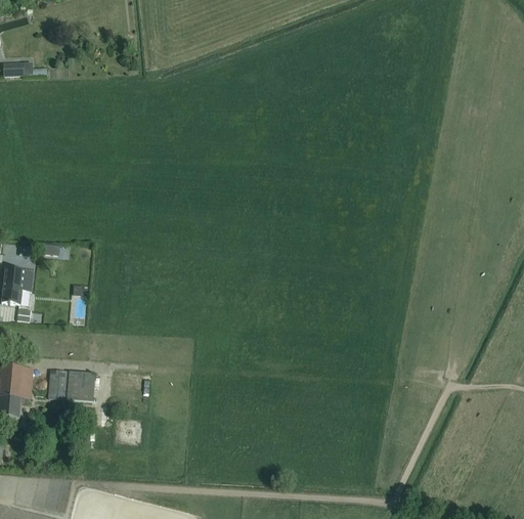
[(3,61),(4,74),(25,74),(24,60),(3,61)]
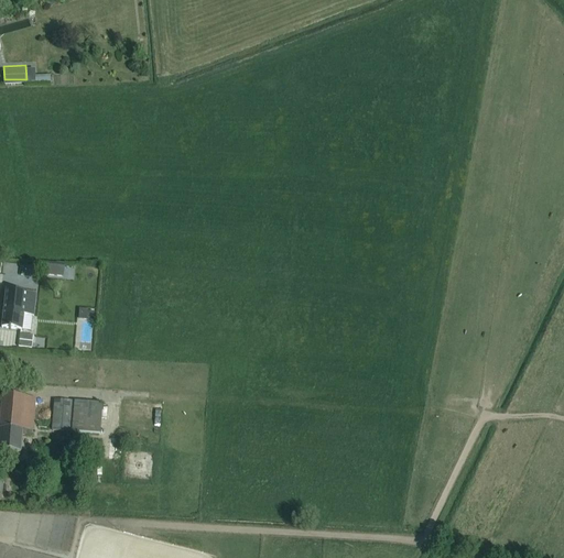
[(36,288),(17,286),(6,284),(1,323),(22,325),(23,309),(33,310),(36,288)]
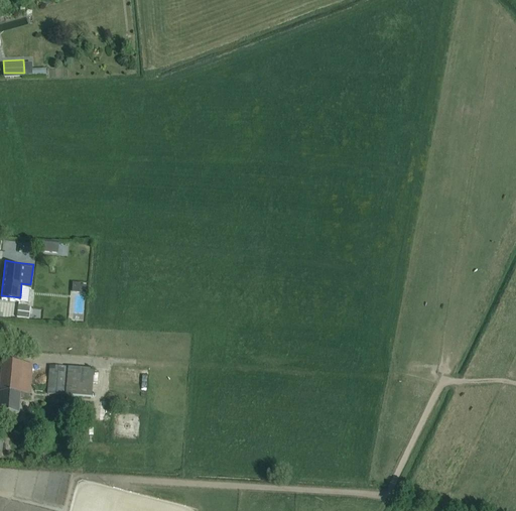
[(31,360),(12,358),(2,358),(0,382),(0,408),(18,409),(19,394),(29,394),(31,360)]
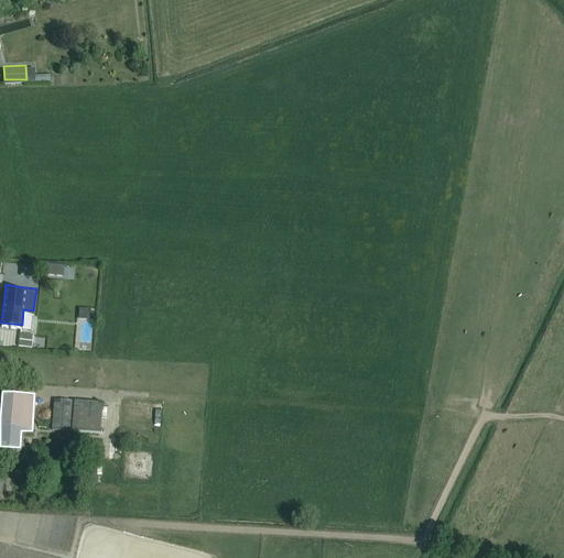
[(99,429),(101,398),(54,395),(52,426),(99,429)]
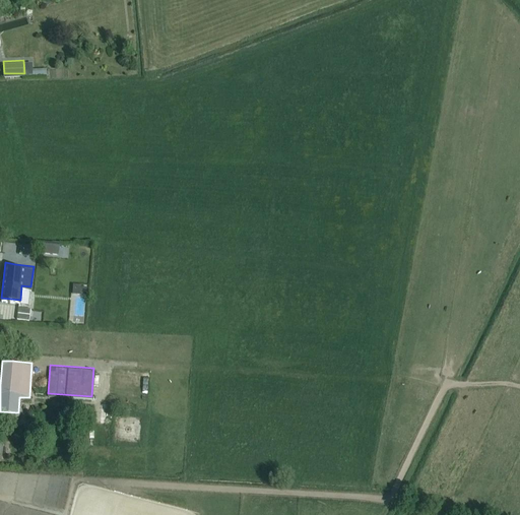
[(145,370),(127,370),(126,384),(155,385),(155,375),(156,375),(157,365),(145,365),(145,370)]
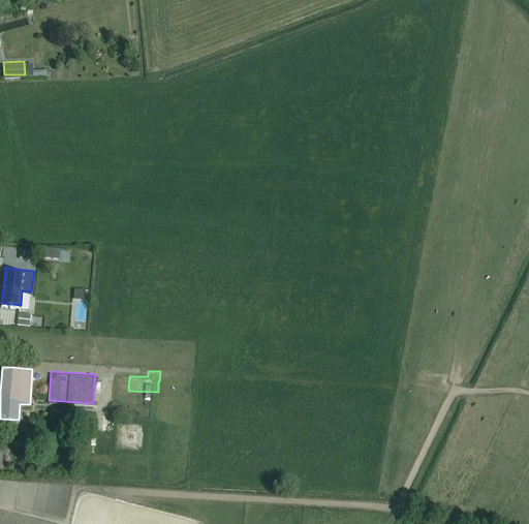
[(127,381),(118,381),(118,391),(127,391),(127,381)]
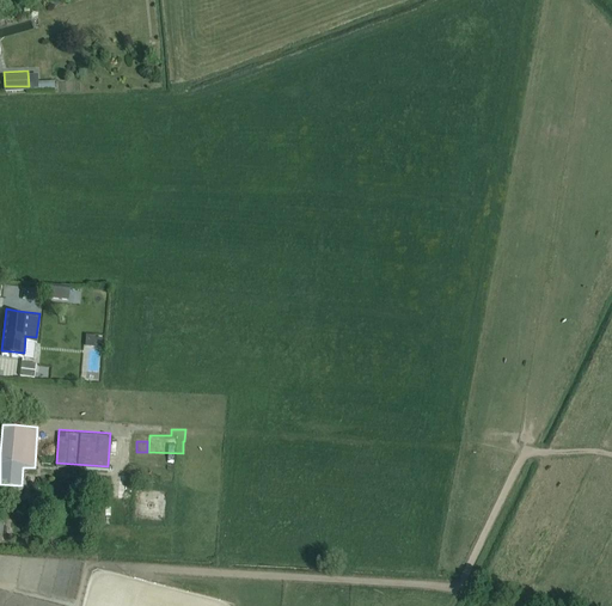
[(179,471),(179,457),(167,455),(167,470),(179,471)]
